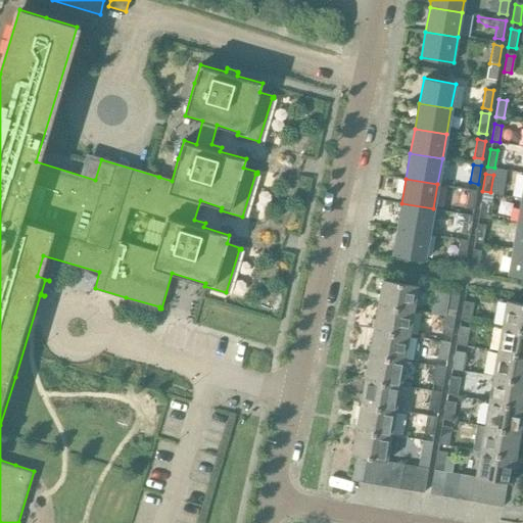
[(476,191),(468,189),(465,207),(473,208),(476,191)]
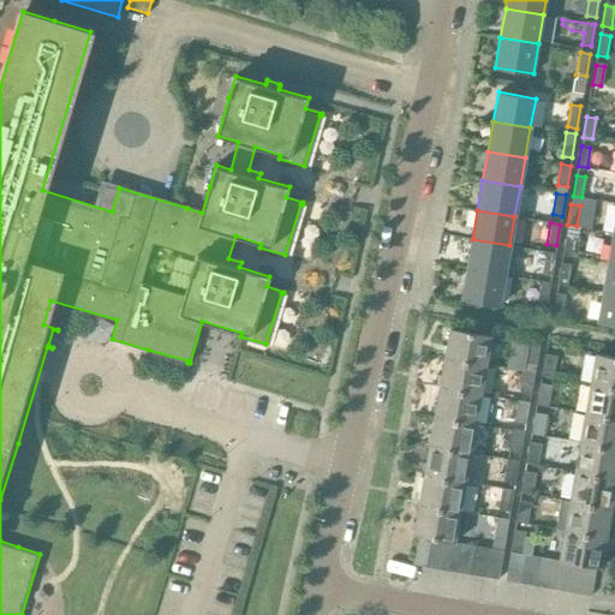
[(562,256),(572,257),(575,234),(566,233),(562,256)]
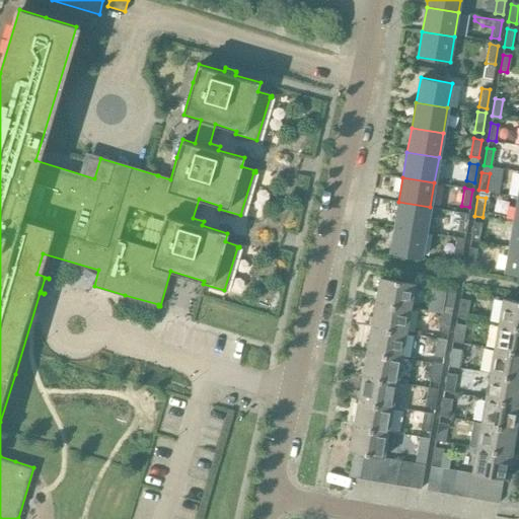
[(426,232),(430,207),(398,202),(393,226),(426,232)]
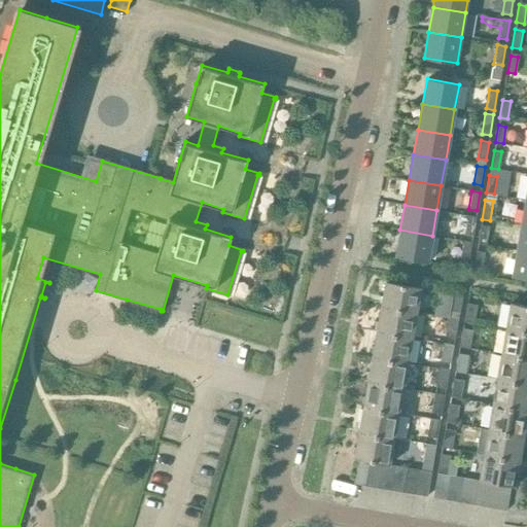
[(467,216),(464,235),(472,236),(476,217),(467,216)]
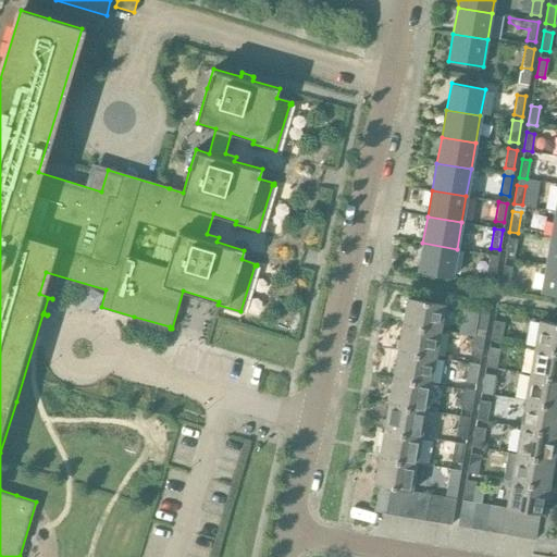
[(556,265),(556,237),(551,237),(546,263),(556,265)]
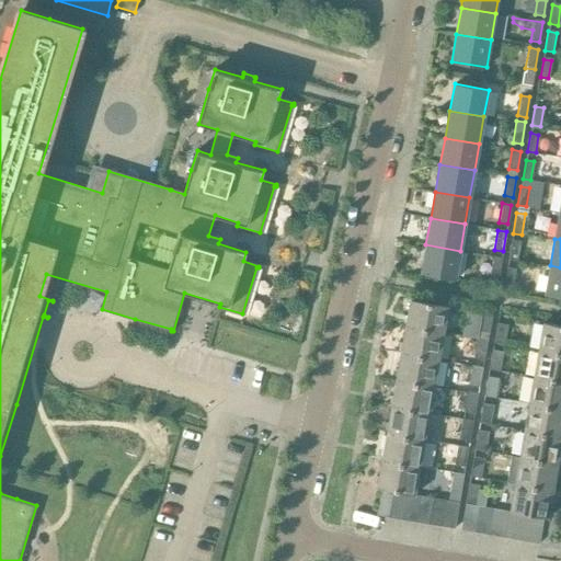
[(508,260),(517,261),(521,241),(512,240),(508,260)]
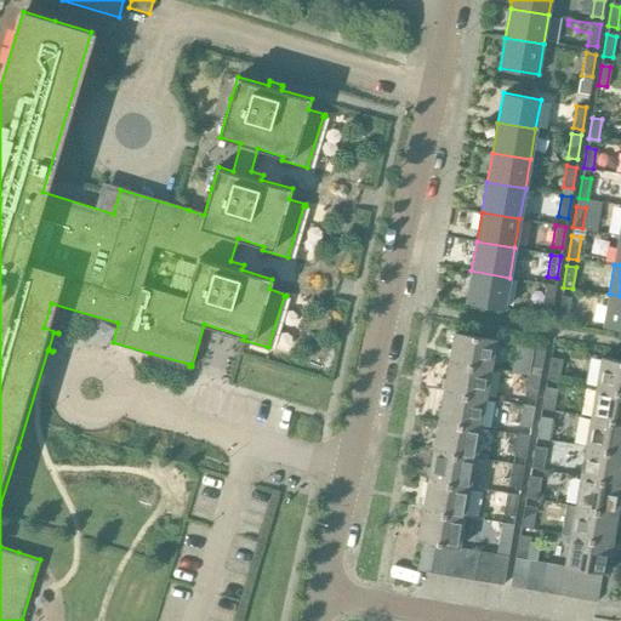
[(503,308),(510,278),(471,271),(466,302),(503,308)]
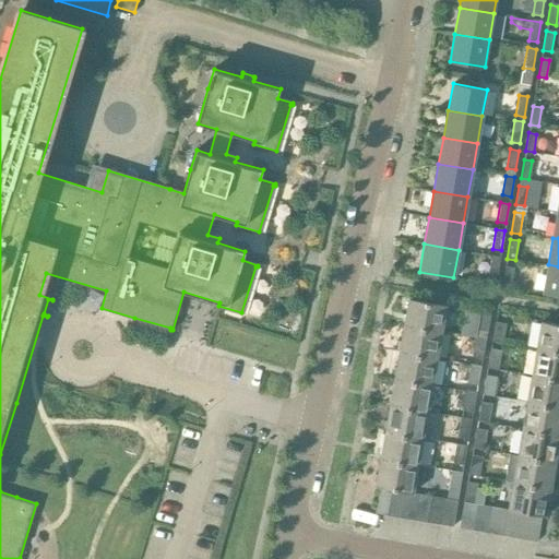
[(491,257),(488,276),(497,277),(500,258),(491,257)]
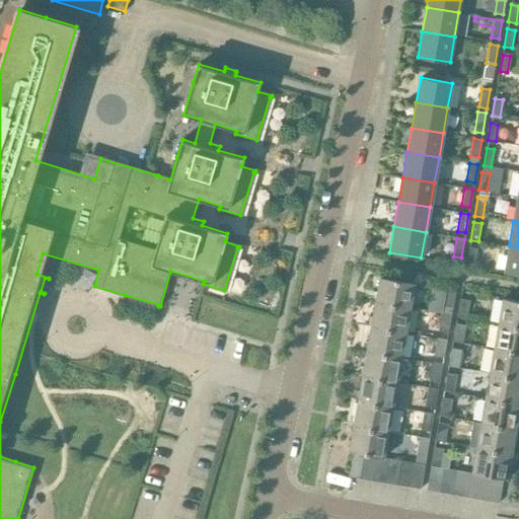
[(504,272),(516,274),(518,274),(518,247),(509,245),(504,272)]
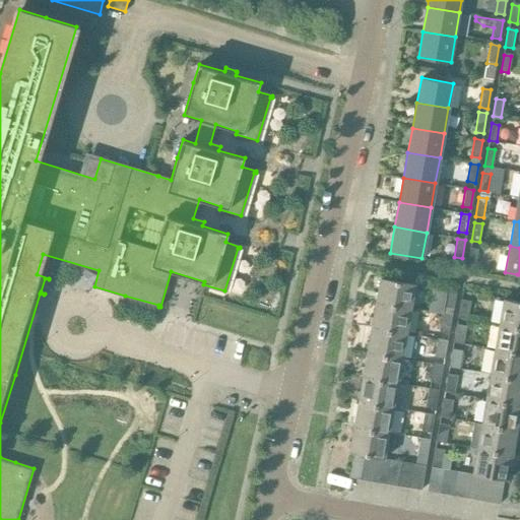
[(467,266),(475,267),(478,250),(470,248),(467,266)]
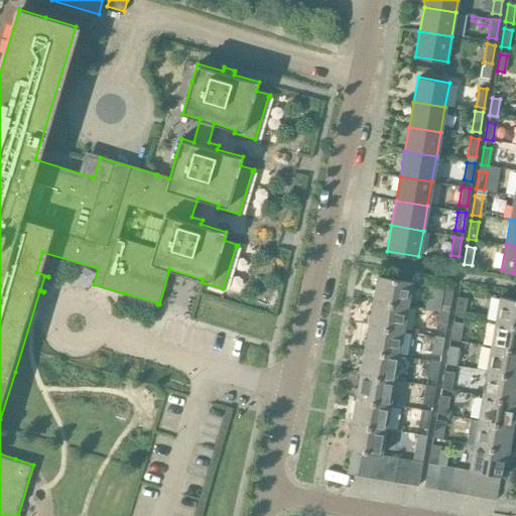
[(407,306),(412,280),(377,275),(373,300),(407,306)]
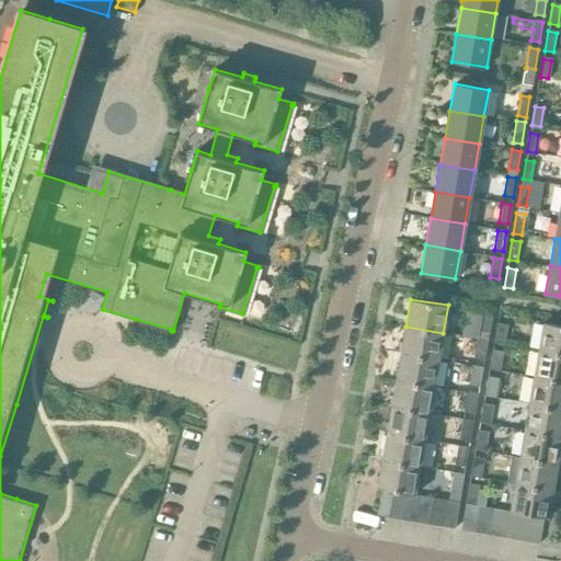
[(492,312),(482,311),(478,332),(489,333),(492,312)]
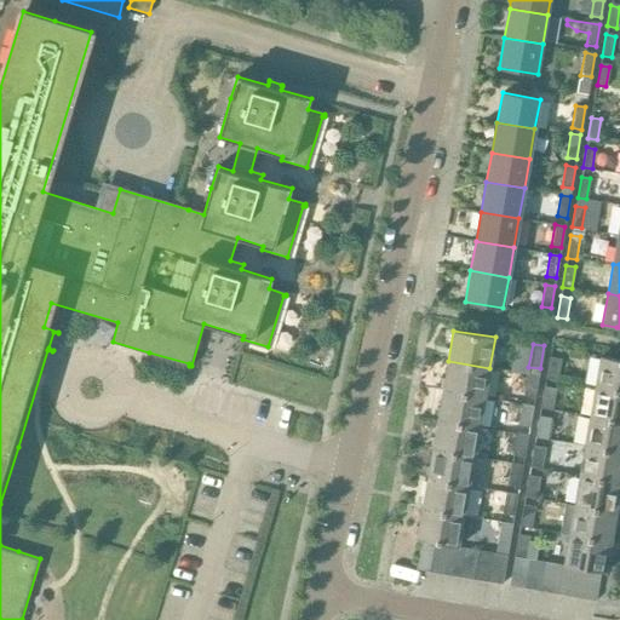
[(619,359),(601,355),(595,386),(619,390),(619,359)]
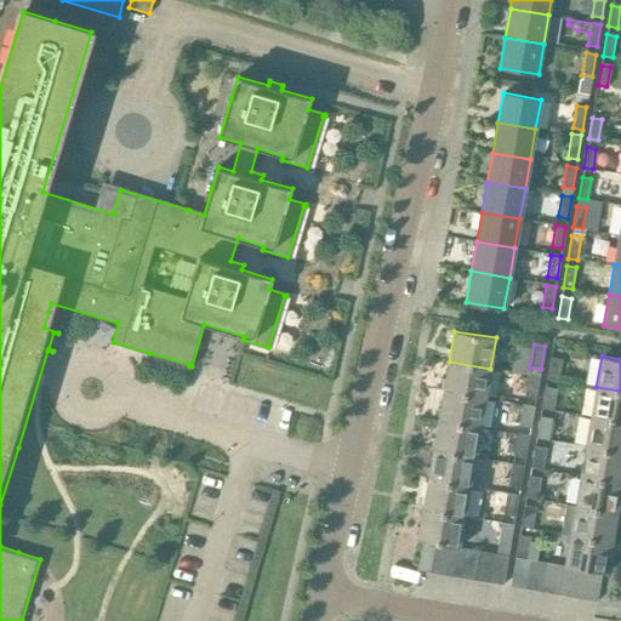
[(546,379),(558,380),(563,359),(551,357),(546,379)]
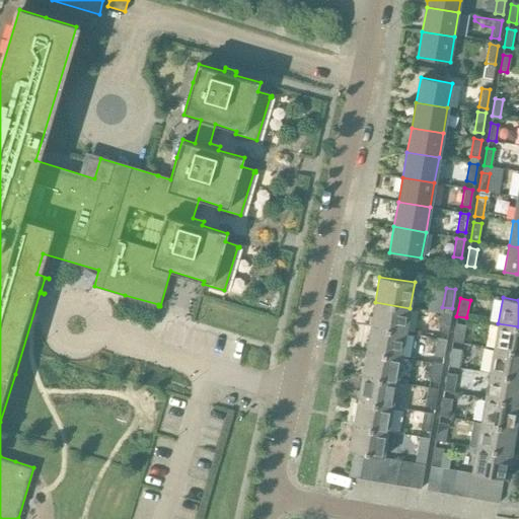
[(375,302),(371,326),(405,332),(410,308),(375,302)]
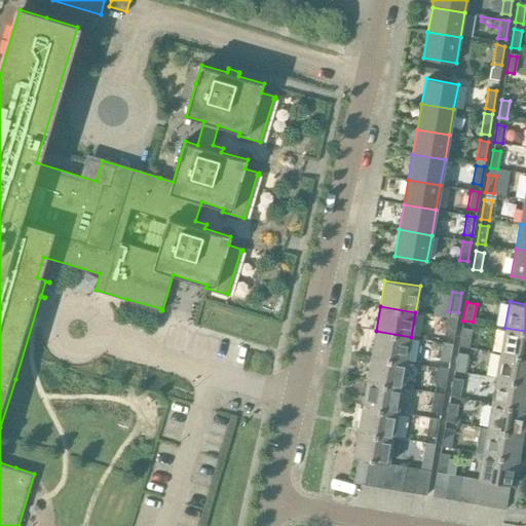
[(457,320),(447,317),(444,336),(453,338),(457,320)]
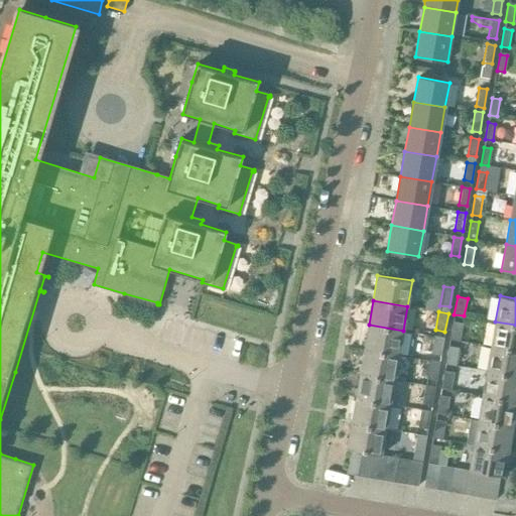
[(449,339),(460,341),(463,323),(453,320),(449,339)]
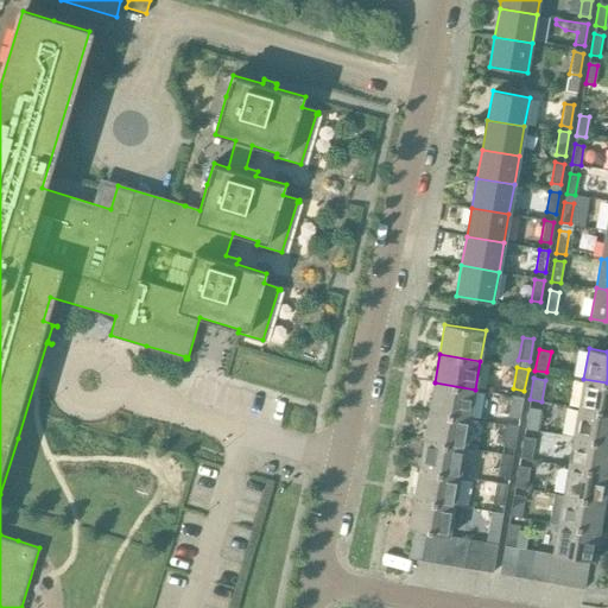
[(607,382),(583,379),(578,407),(607,412),(607,382)]
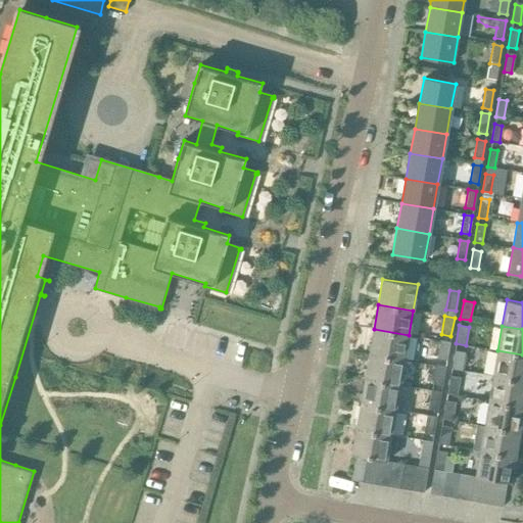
[(374,329),(370,354),(405,361),(409,335),(374,329)]
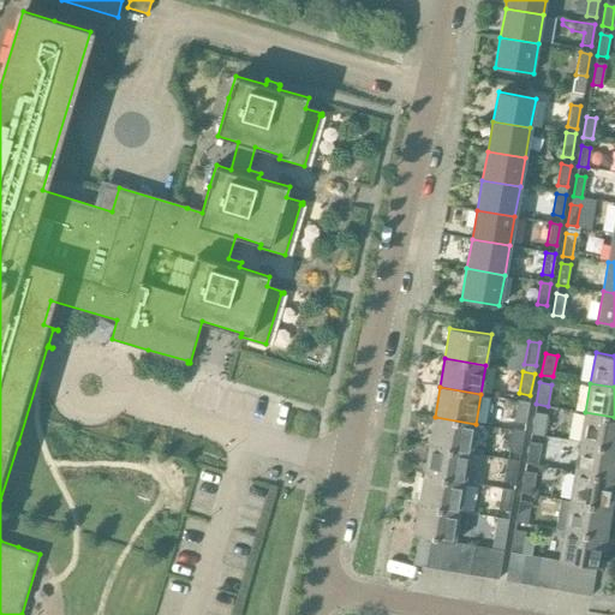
[(529,402),(518,400),(513,423),(525,425),(529,402)]
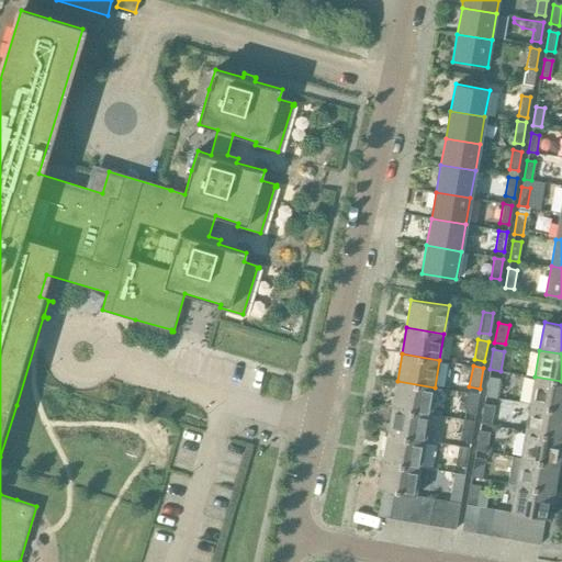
[(485,396),(496,397),(499,379),(489,377),(485,396)]
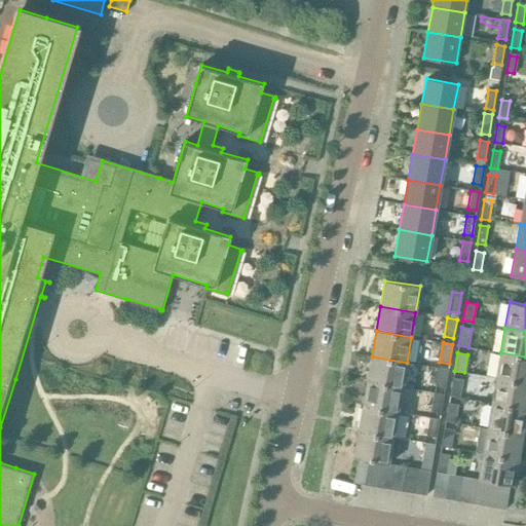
[(525,357),(500,352),(496,378),(525,382),(525,357)]
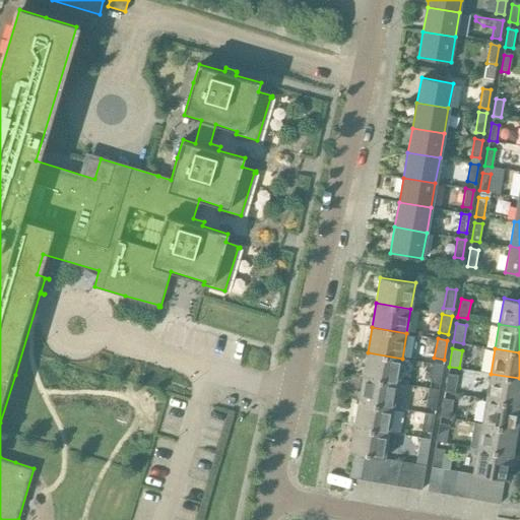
[(368,352),(364,377),(397,383),(402,359),(368,352)]
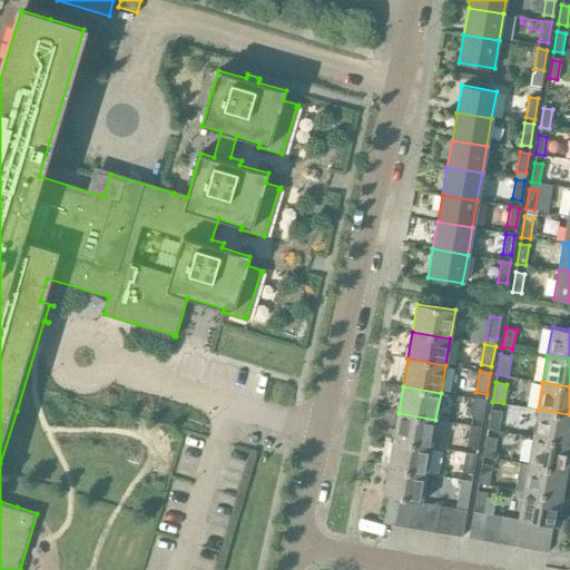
[(485,400),(474,399),(471,420),(482,421),(485,400)]
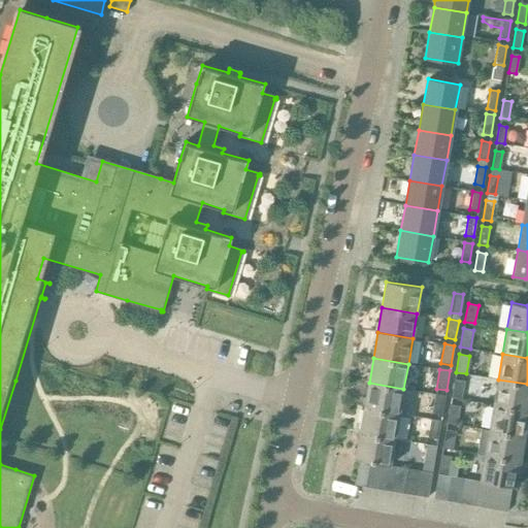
[(452,397),(462,399),(465,381),(455,378),(452,397)]
